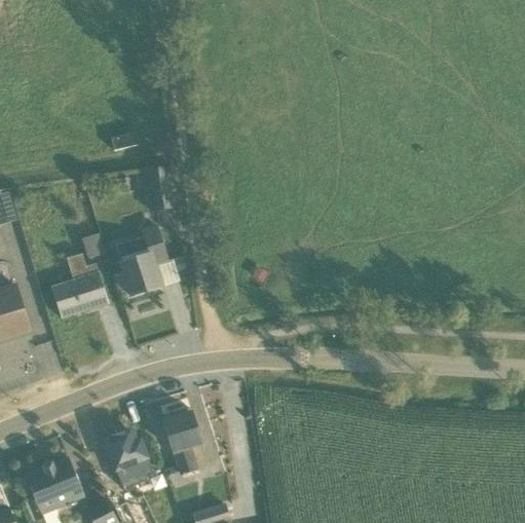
[(171,165),(145,170),(151,212),(177,208),(171,165)]
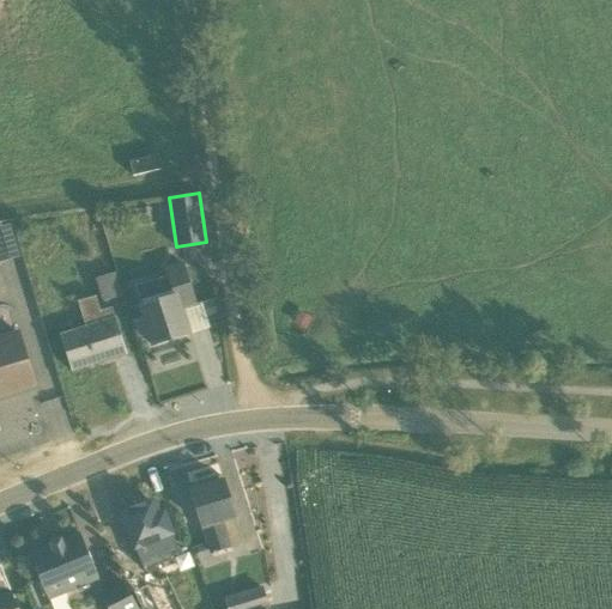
[(120,293),(101,230),(83,235),(103,299),(120,293)]
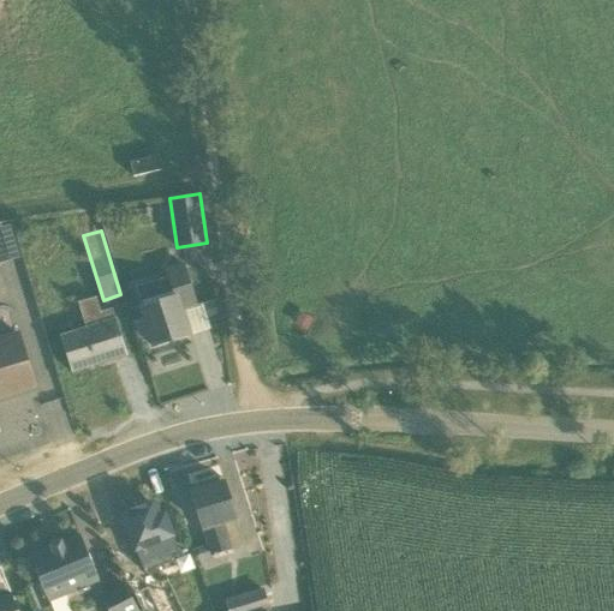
[(171,291),(139,300),(154,346),(204,330),(185,264),(165,270),(171,291)]
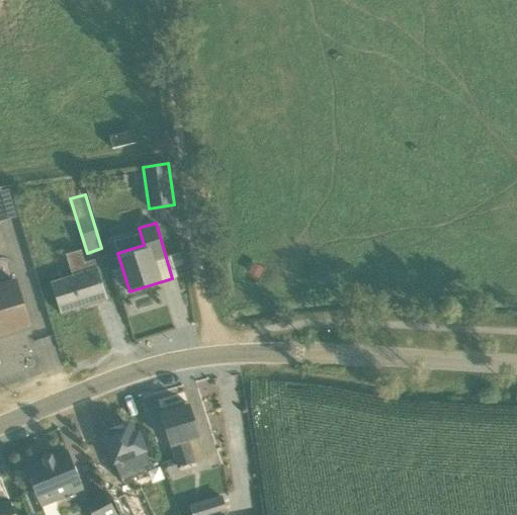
[(52,282),(61,314),(108,299),(96,259),(84,262),(80,250),(66,254),(73,275),(52,282)]
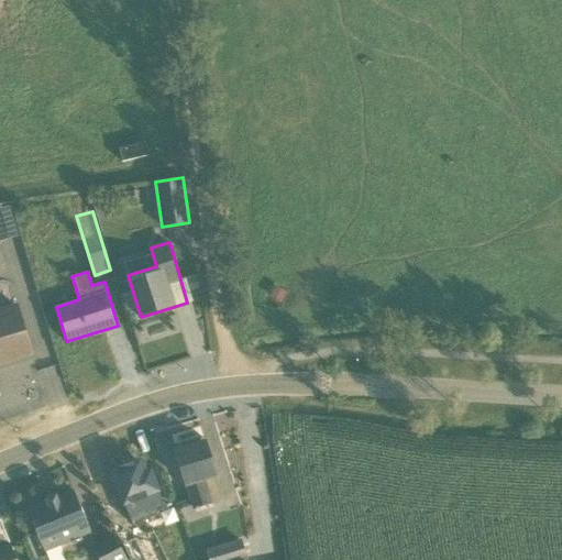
[(0,307),(0,362),(35,351),(20,302),(0,307)]
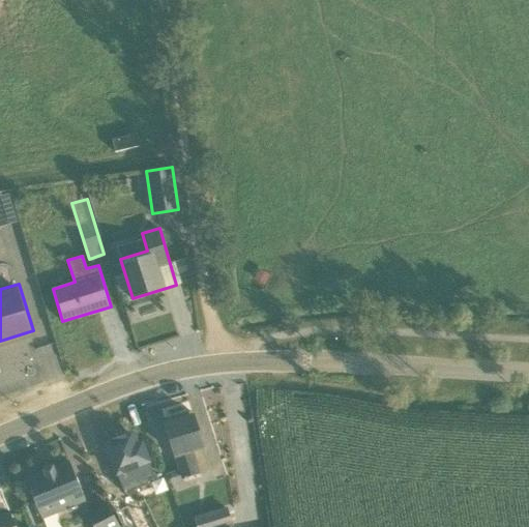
[(193,415),(166,423),(182,478),(210,469),(193,415)]
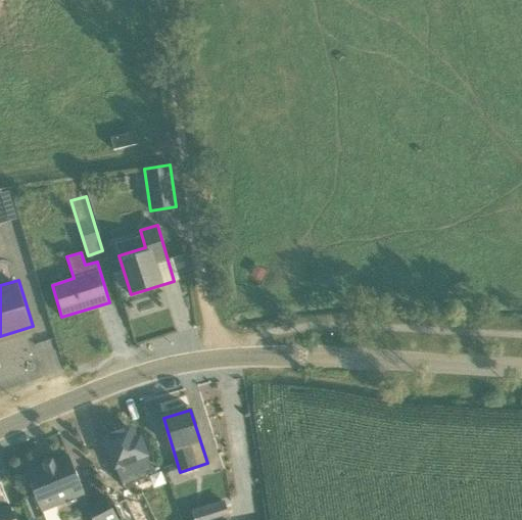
[(107,436),(104,438),(120,476),(134,471),(138,480),(148,476),(147,473),(153,471),(140,438),(134,440),(129,428),(119,432),(116,429),(106,434),(107,436)]
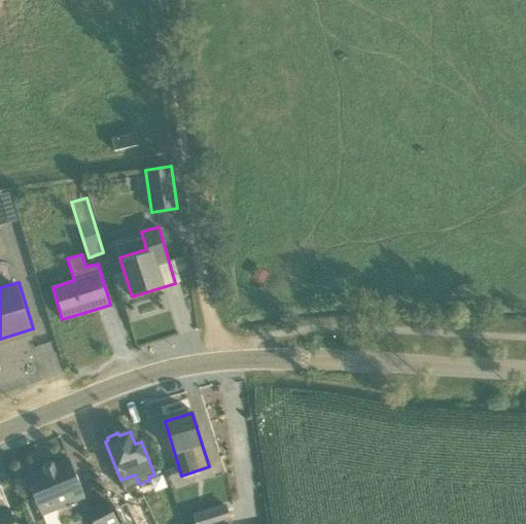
[(70,459),(26,477),(41,516),(43,516),(46,523),(62,523),(58,513),(77,504),(76,501),(85,497),(70,459)]
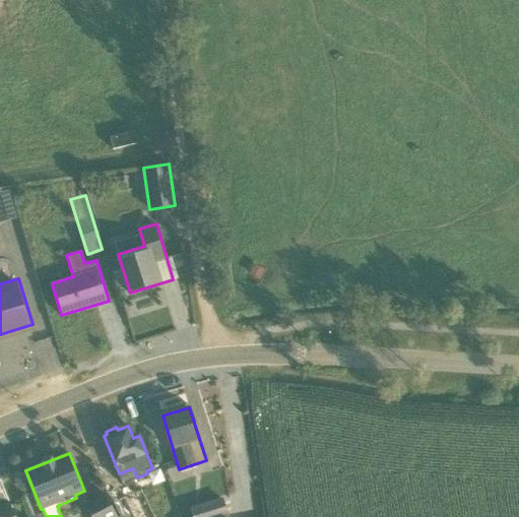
[(0,516),(15,516),(0,479),(0,516)]
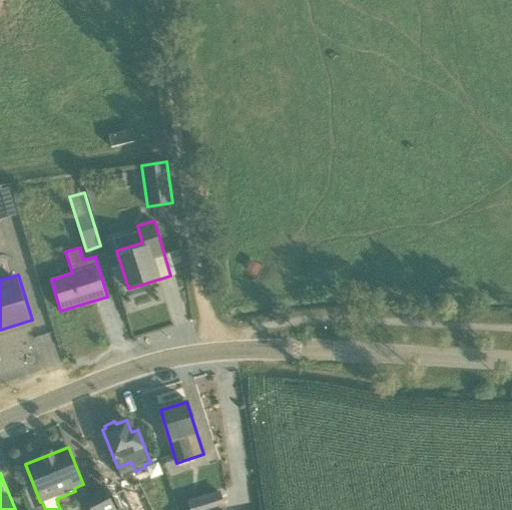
[(152,509),(139,482),(112,495),(118,509),(152,509)]
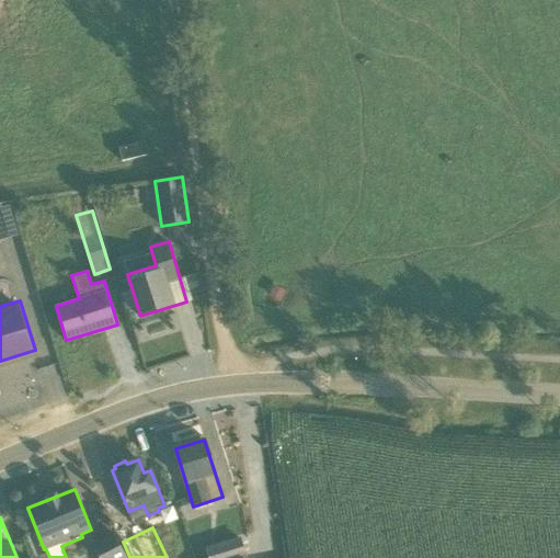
[(125,557),(113,532),(92,542),(100,557),(125,557)]
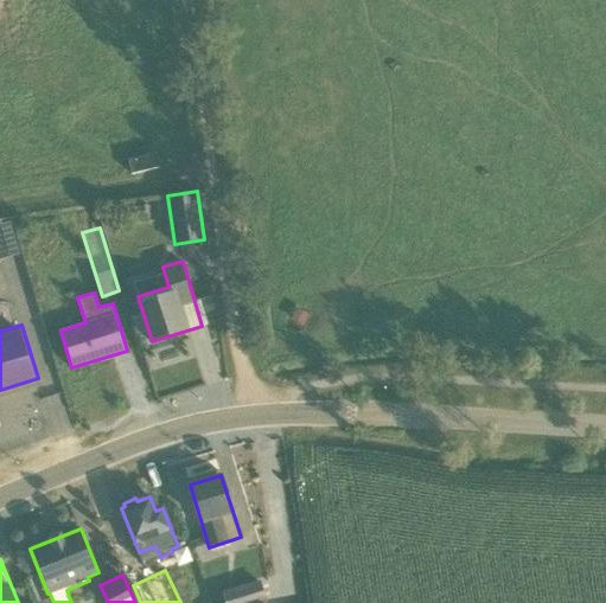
[(260,578),(223,590),(227,602),(261,602),(267,602),(260,578)]
